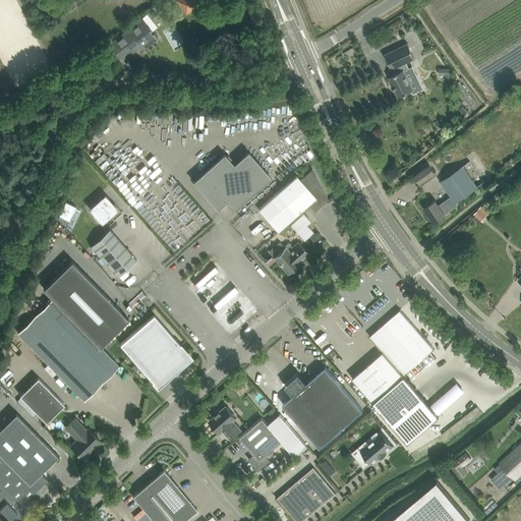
[(160,0),(152,7),(157,13),(166,6),(161,0),(160,0)]
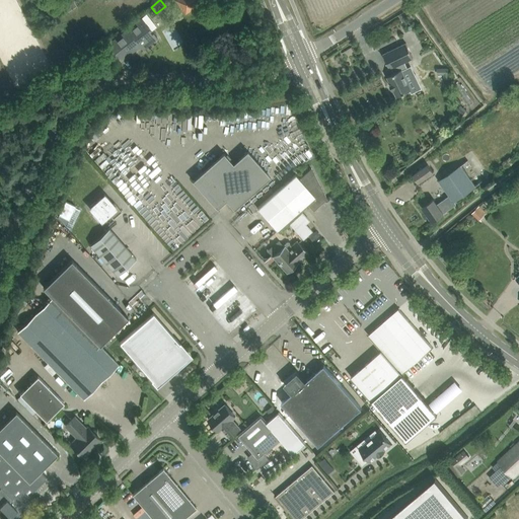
[(175,0),(176,0),(179,5),(186,13),(193,8),(193,7),(201,1),(200,0),(175,0)]
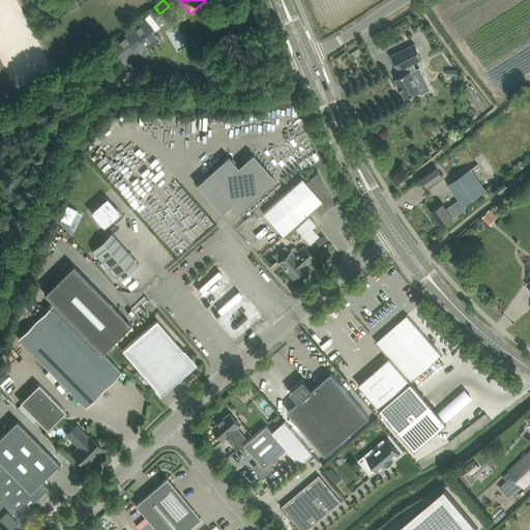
[(130,30),(110,46),(117,55),(121,60),(122,60),(141,45),(145,50),(160,38),(155,31),(144,19),(134,27),(136,30),(133,32),(130,30)]
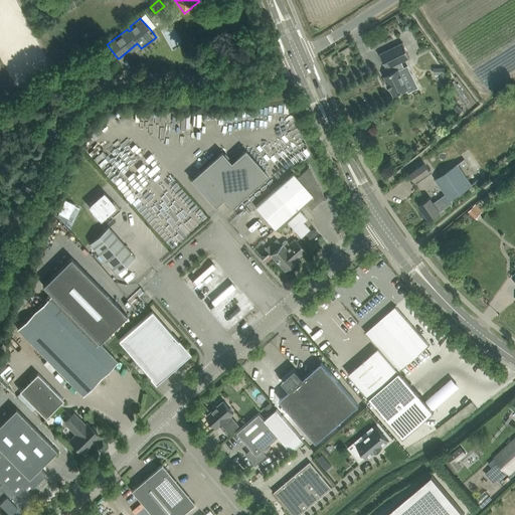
[(402,42),(380,53),(387,67),(388,67),(390,72),(384,75),(387,82),(386,83),(389,89),(390,88),(393,96),(408,89),(400,72),(405,69),(401,61),(409,56),(402,42)]
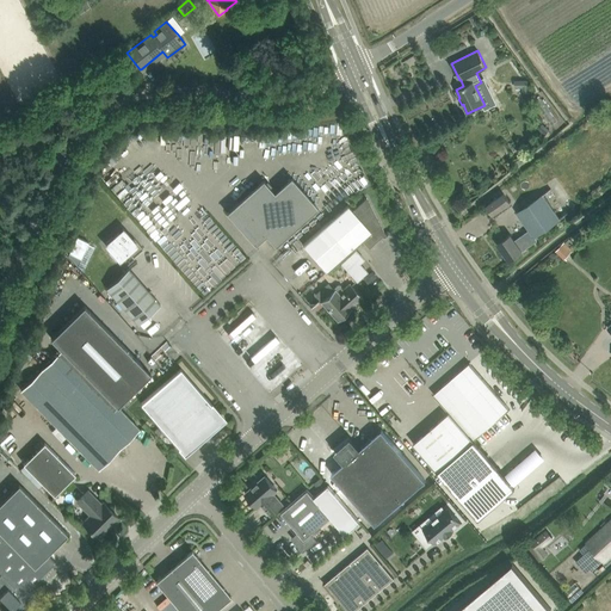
[(497,66),(512,59),(511,54),(494,62),(497,66)]
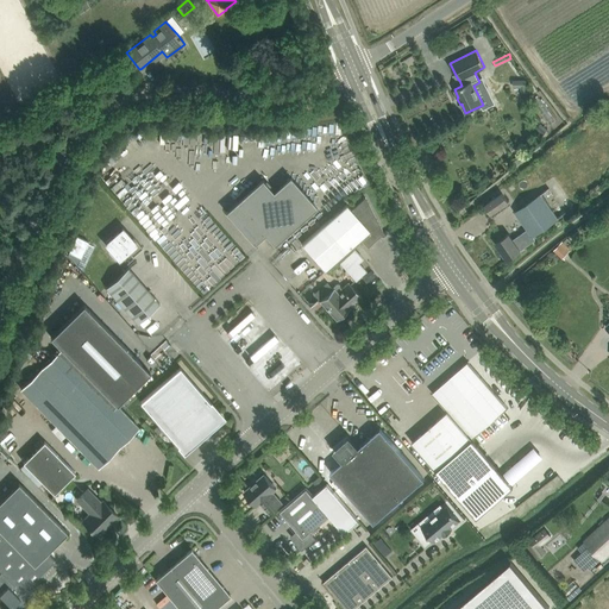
[(522,70),(516,63),(513,66),(519,74),(522,70)]
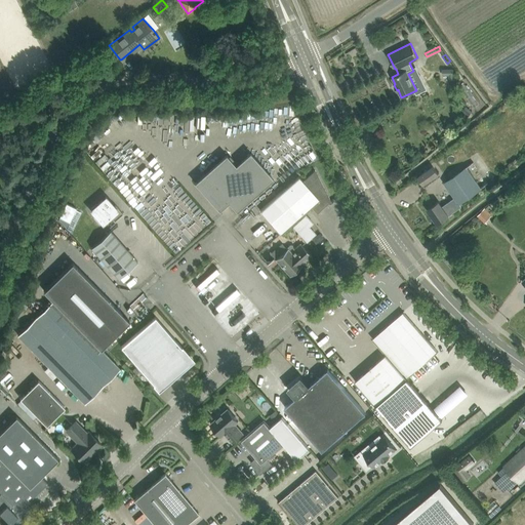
[(448,68),(442,69),(442,75),(448,75),(448,79),(453,79),(453,68),(448,68)]
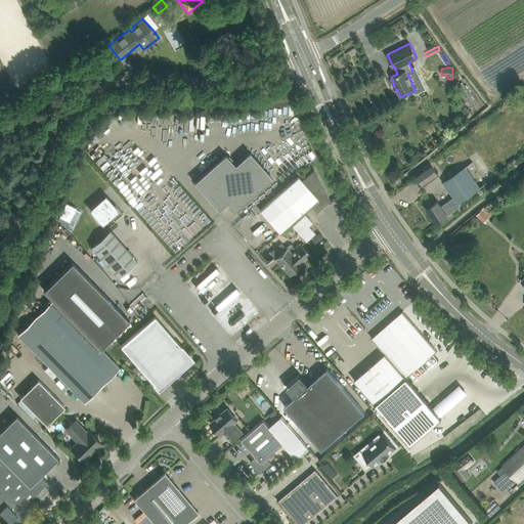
[(466,106),(462,112),(467,116),(471,112),(466,106)]
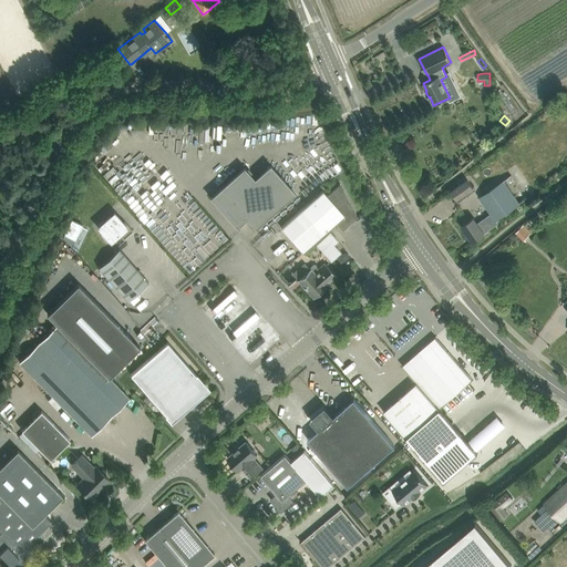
[(111,164),(102,172),(113,183),(122,174),(111,164)]
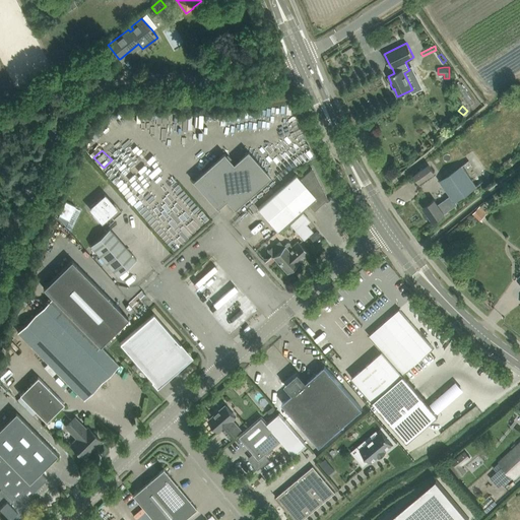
[(193,181),(217,208),(226,200),(235,209),(271,177),(248,150),(234,164),(223,153),(193,181)]
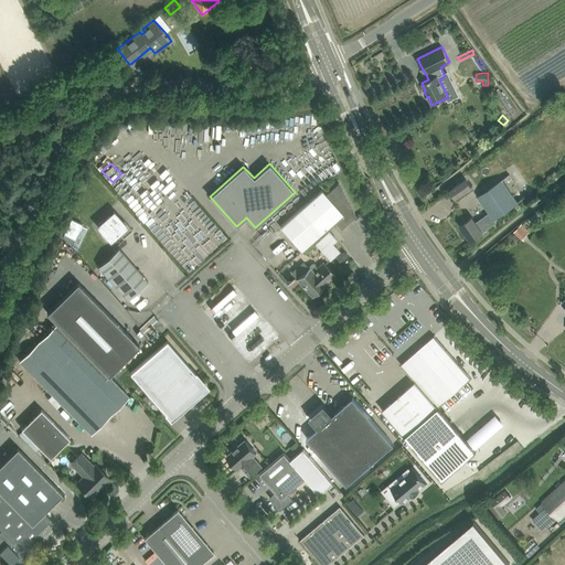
[(457,201),(473,190),(466,179),(449,190),(457,201)]
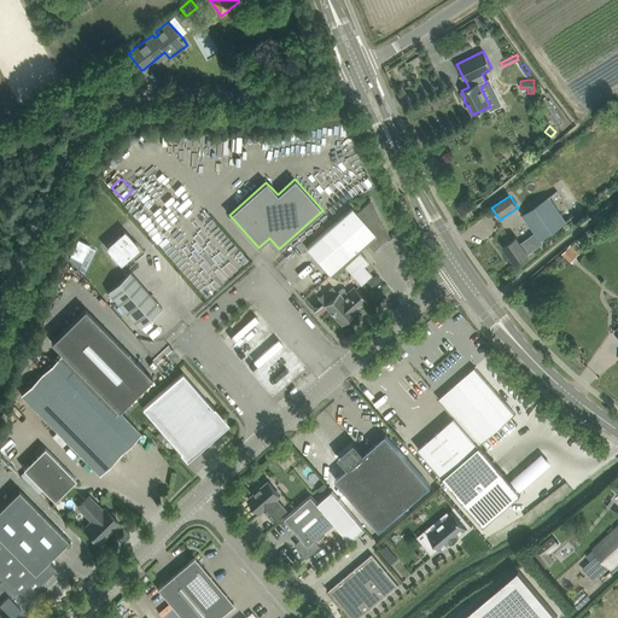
[(517,238),(503,246),(514,263),(528,254),(536,248),(543,243),(541,239),(566,222),(548,197),(523,215),(535,233),(529,238),(520,244),(517,238)]
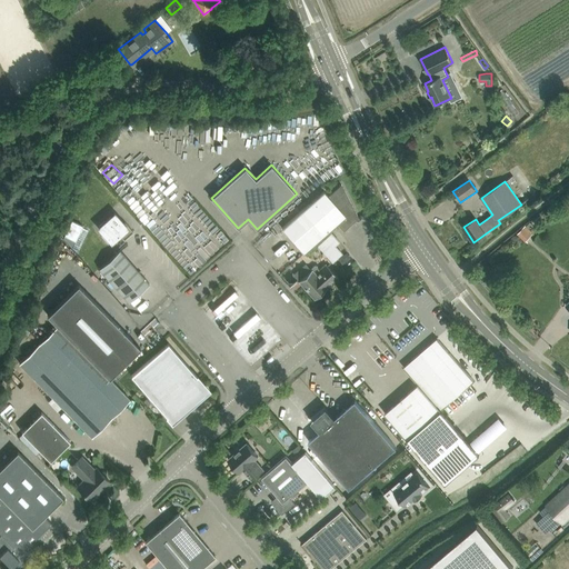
[(158,182),(147,188),(151,197),(162,192),(158,182)]
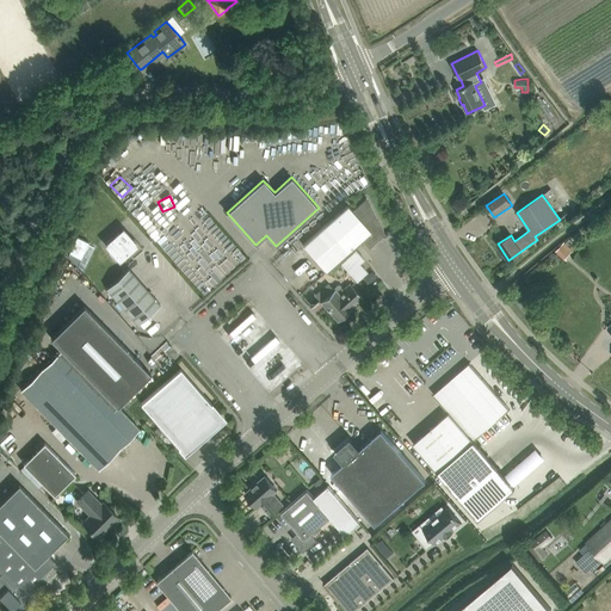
[(303,245),(327,271),(362,240),(368,246),(383,230),(366,198),(352,210),(347,204),(303,245)]
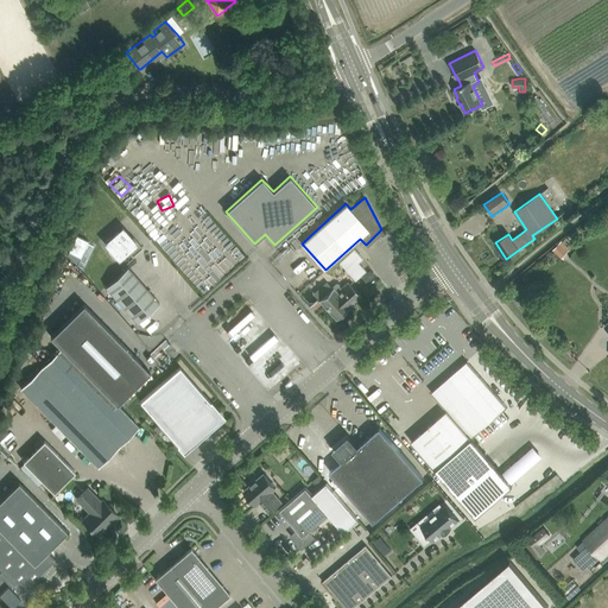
[(189,208),(192,213),(203,206),(200,201),(189,208)]
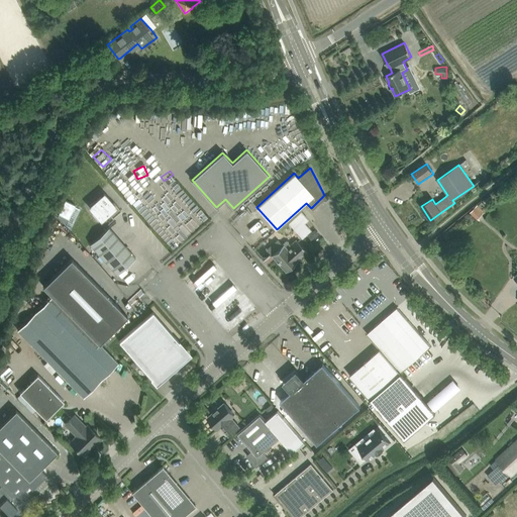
[(129,176),(119,185),(126,192),(136,184),(129,176)]
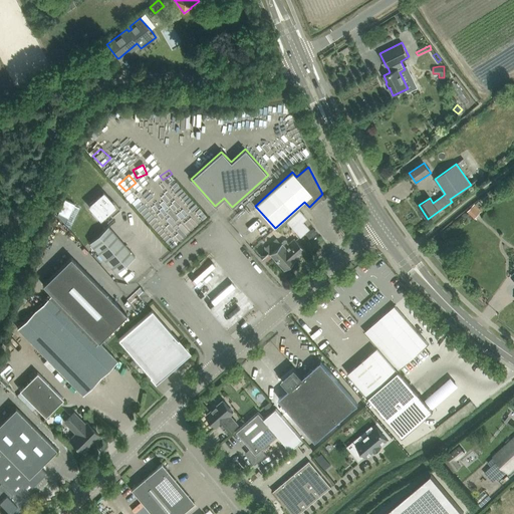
[(103,193),(89,206),(94,211),(92,213),(98,218),(99,217),(100,218),(108,212),(112,216),(120,209),(113,201),(111,202),(103,193)]
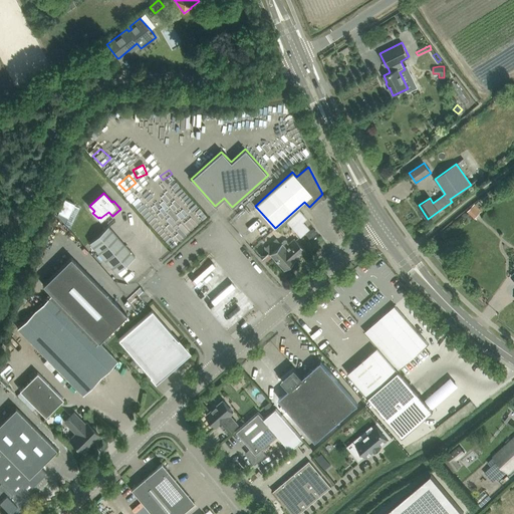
[(64,199),(58,213),(68,218),(75,204),(64,199)]
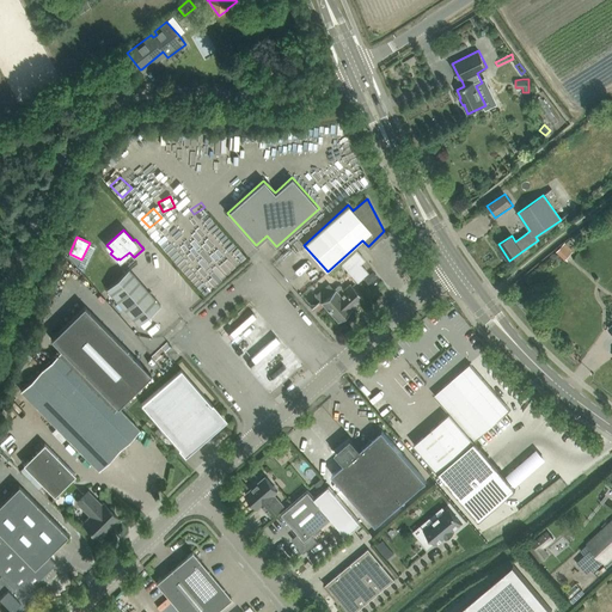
[(564,243),(556,252),(564,259),(574,251),(570,248),(565,244),(564,243)]
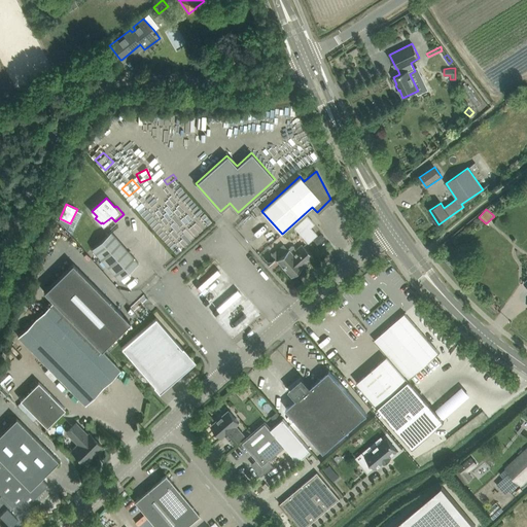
[(307,215),(294,226),(307,242),(316,234),(310,226),(313,223),(307,215)]
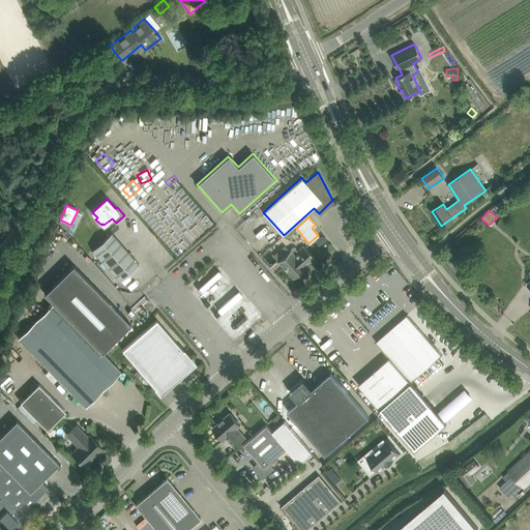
[(92,249),(120,281),(139,264),(112,233),(92,249)]
